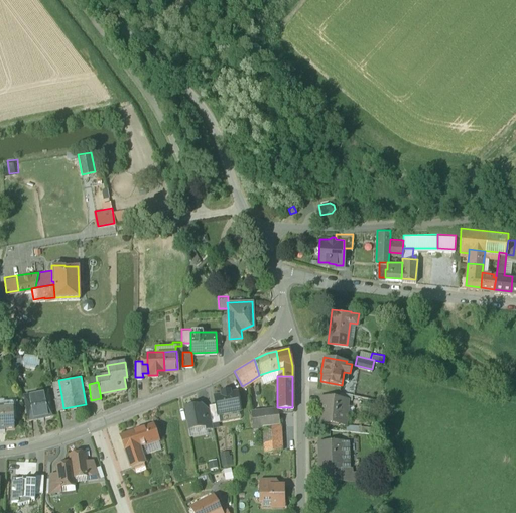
[(229,389),(221,390),(222,392),(214,393),(216,402),(218,412),(240,408),(237,389),(229,391),(229,389)]
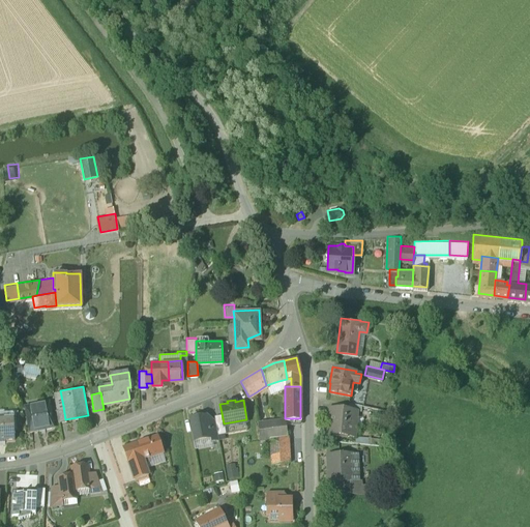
[(49,401),(25,405),(29,430),(39,428),(39,427),(53,425),(49,401)]
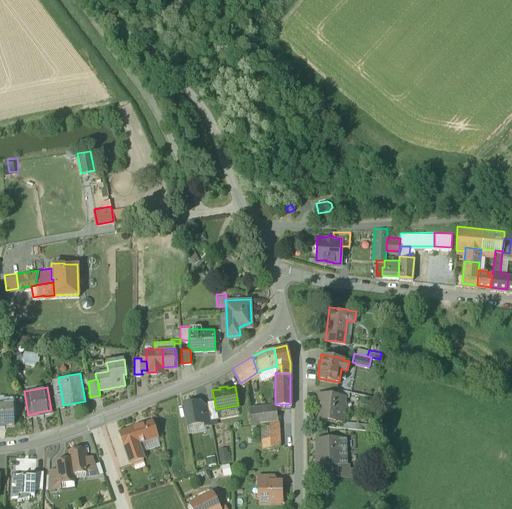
[(349,390),(337,387),(336,394),(342,395),(348,395),(349,390)]
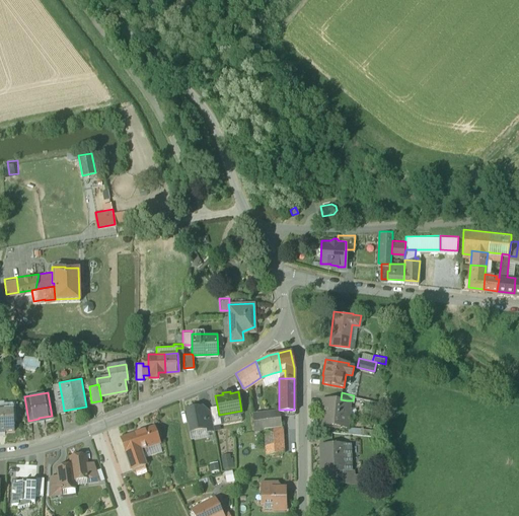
[(62,397),(55,399),(57,412),(64,411),(62,397)]
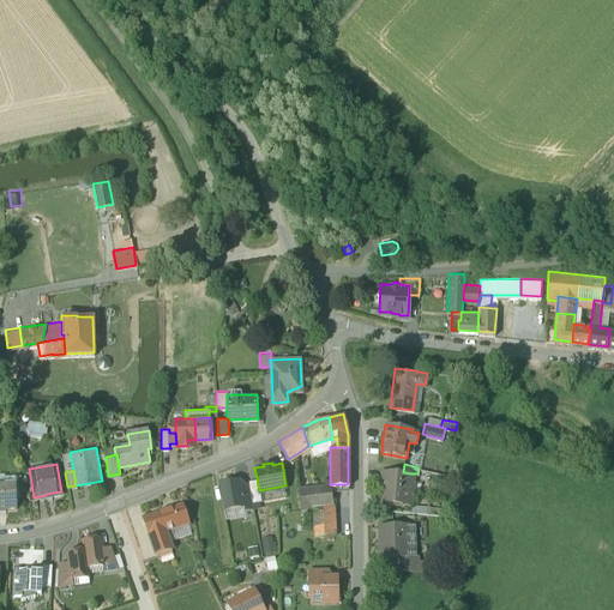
[(403,472),(383,471),(381,487),(378,487),(378,500),(410,502),(411,490),(409,490),(410,473),(403,472)]
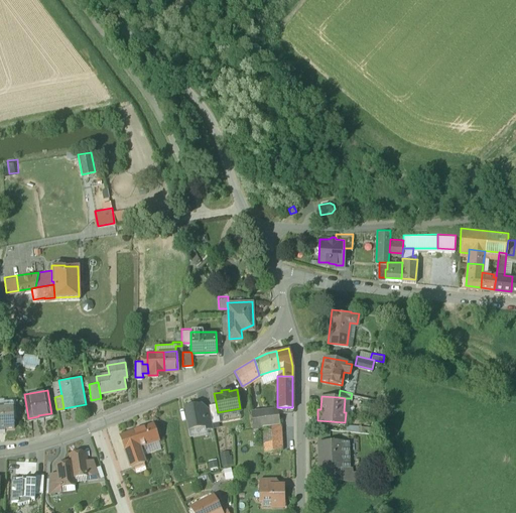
[(216,402),(209,403),(209,407),(212,421),(220,420),(218,412),(216,402)]
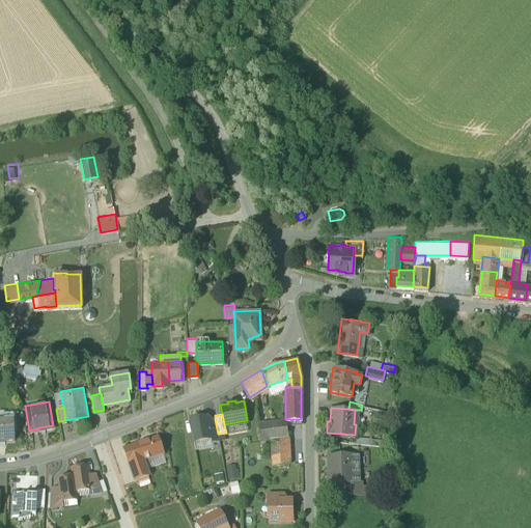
[(204,415),(190,418),(193,440),(211,437),(208,421),(208,420),(207,417),(204,415)]
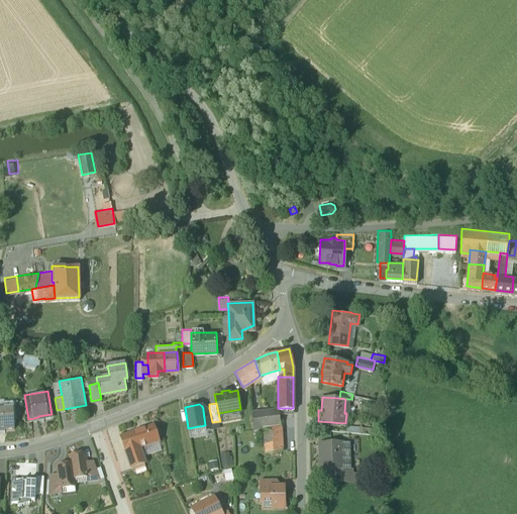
[(12,407),(0,407),(0,426),(13,426),(12,407)]
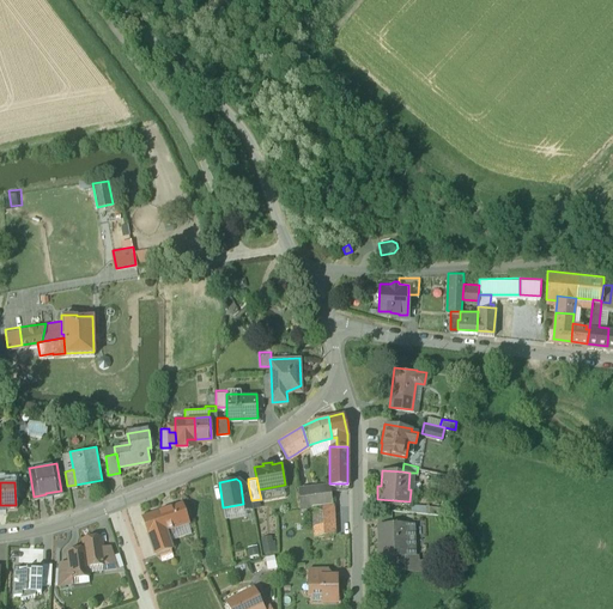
[(241,485),(241,486),(243,504),(243,506),(253,505),(252,500),(248,483),(241,485)]
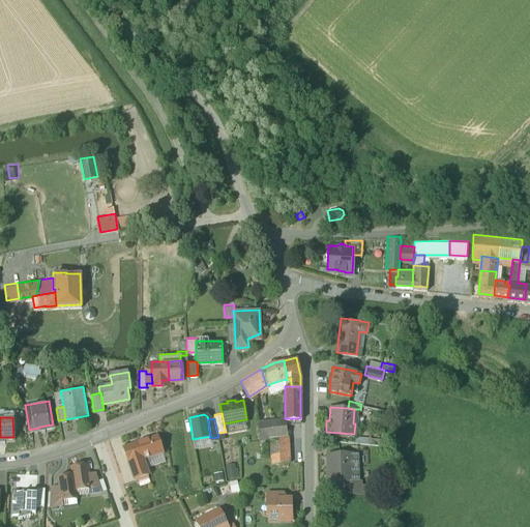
[(285,418),(258,421),(260,438),(269,437),(288,435),(286,418),(285,418)]
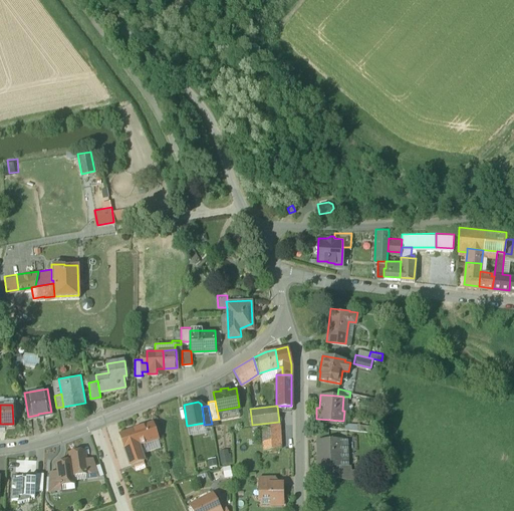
[(152,421),(119,432),(131,463),(144,459),(139,443),(158,437),(152,421)]
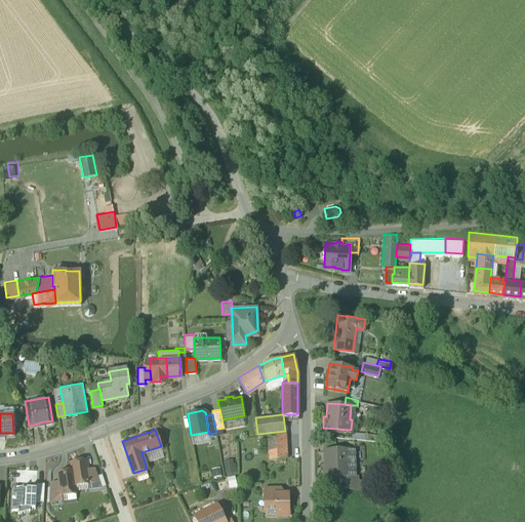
[(285,431),(267,433),(269,458),(286,455),(285,431)]
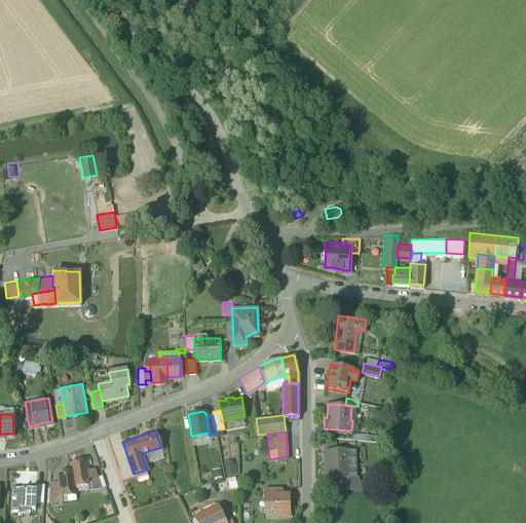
[(349,448),(324,449),(325,476),(342,475),(350,475),(349,448)]
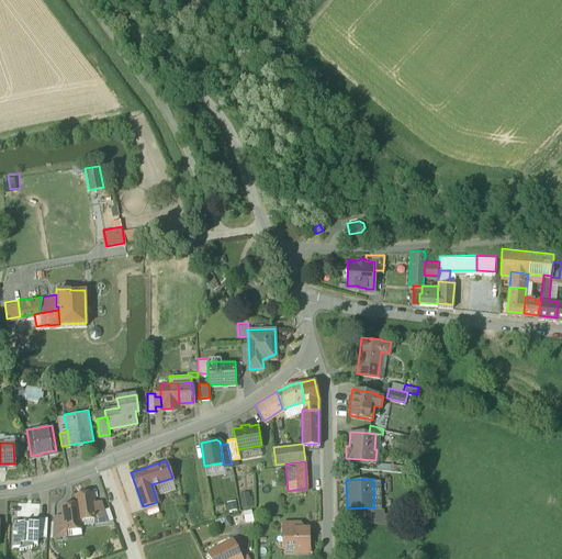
[(251,489),(240,489),(242,503),(251,502),(251,489)]
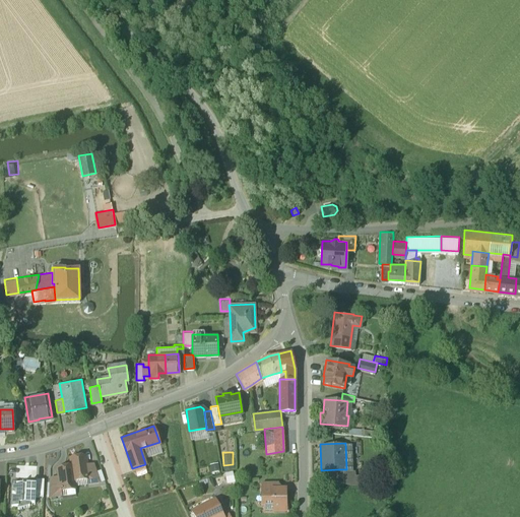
[(85,454),(70,456),(71,464),(72,464),(73,478),(74,478),(87,476),(88,476),(86,463),(85,454)]
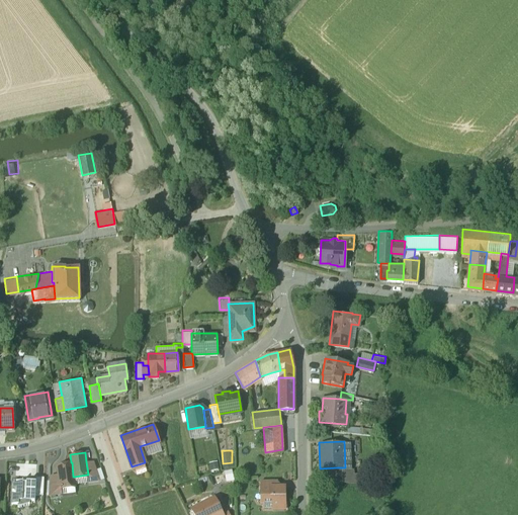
[(93,460),(86,461),(88,475),(87,475),(87,480),(99,478),(93,460)]
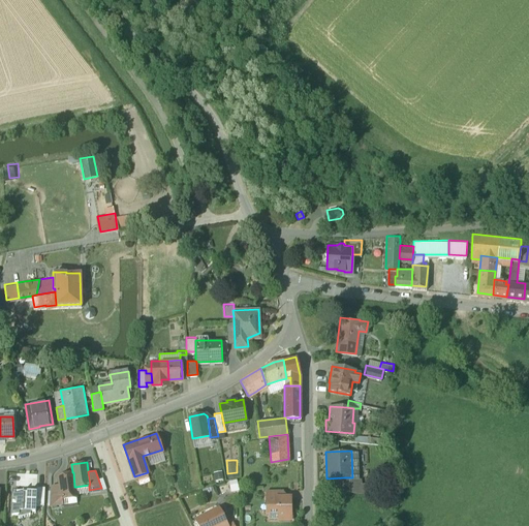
[(72,472),(58,474),(59,484),(61,497),(62,496),(76,495),(75,487),(74,487),(73,472),(72,472)]
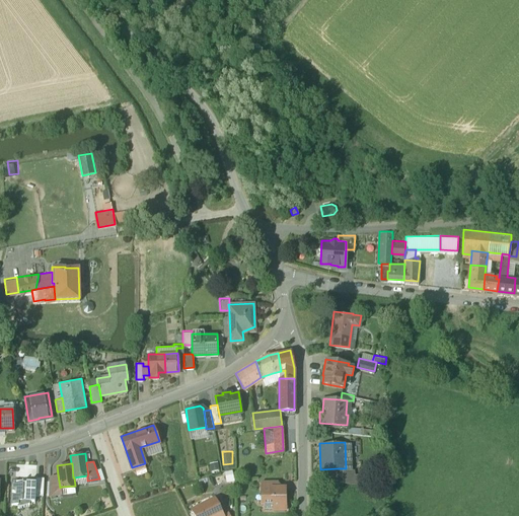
[(346,468),(338,468),(339,482),(352,483),(352,468),(346,468)]
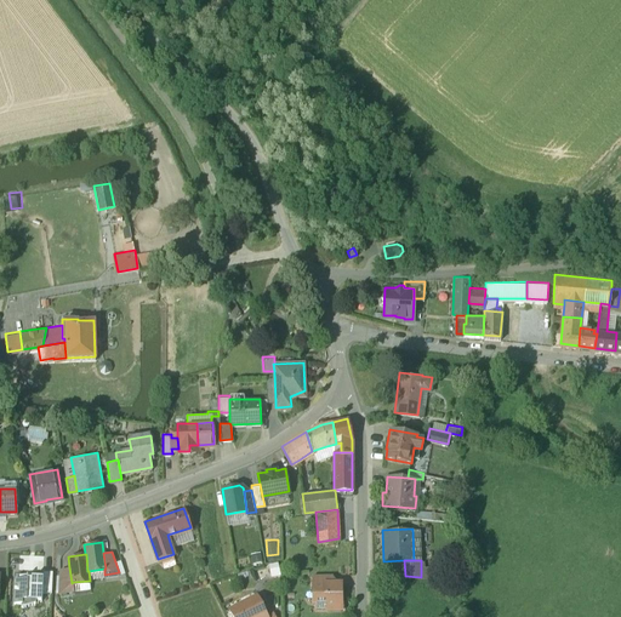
[(69,567),(60,569),(58,590),(74,588),(73,582),(72,583),(69,567)]
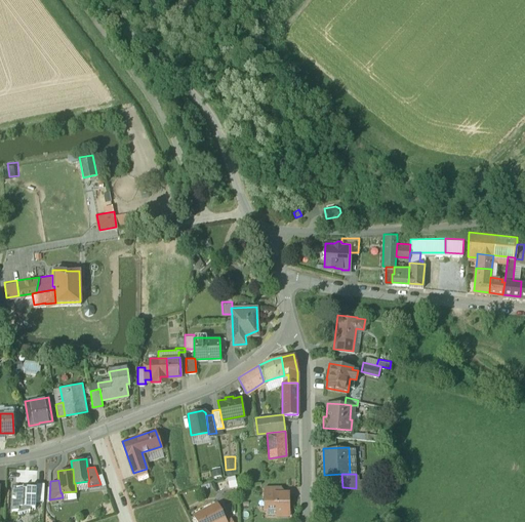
[(44,482),(36,482),(36,487),(35,499),(43,499),(44,482)]
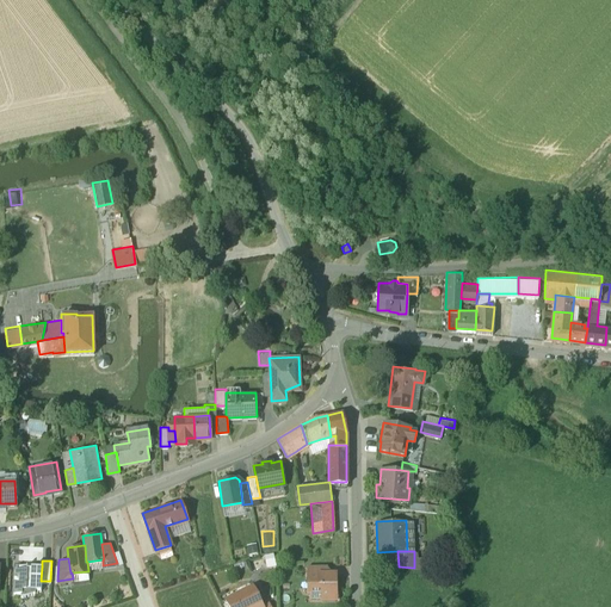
[(26,563),(16,563),(16,567),(14,568),(14,569),(13,570),(13,573),(14,574),(13,592),(20,592),(20,595),(24,594),(28,594),(35,590),(35,588),(41,588),(41,581),(42,567),(26,565),(26,563)]
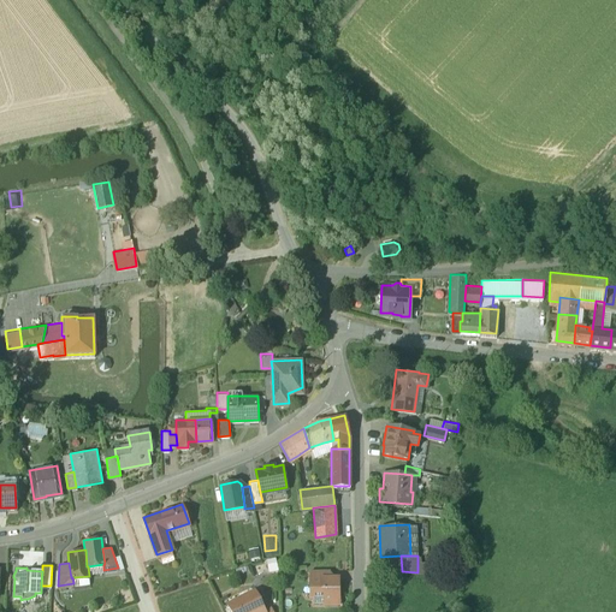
[(329,576),(309,577),(311,584),(313,584),(313,595),(314,595),(314,601),(323,601),(323,599),(332,599),(332,593),(338,593),(338,576),(329,576)]
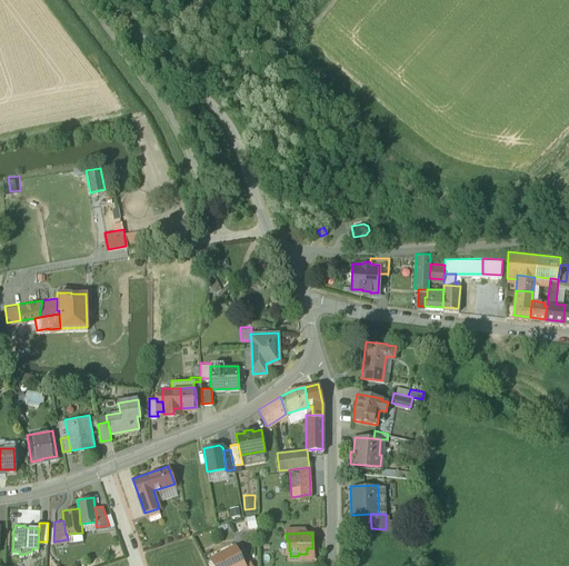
[(235,545),(210,557),(213,565),(240,565),(245,564),(235,545)]
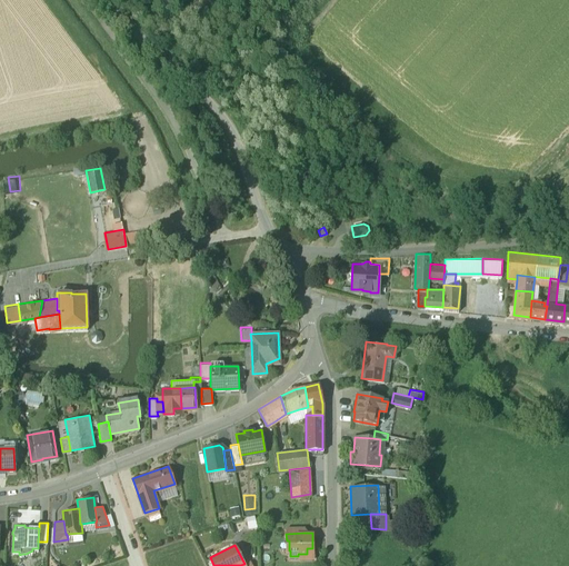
All buildings are outlined.
